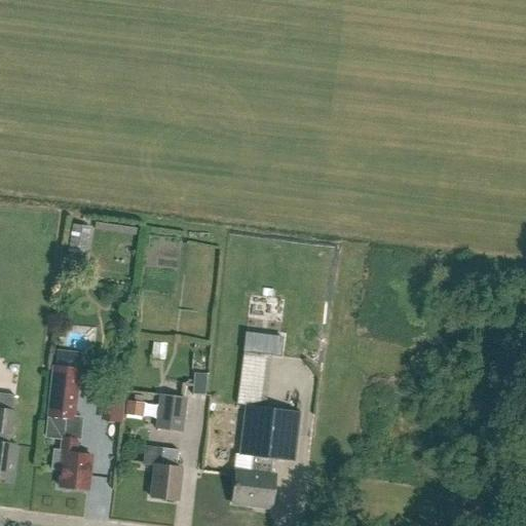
[(246,333),(243,352),(249,353),(270,355),(278,357),(282,338),(246,333)]
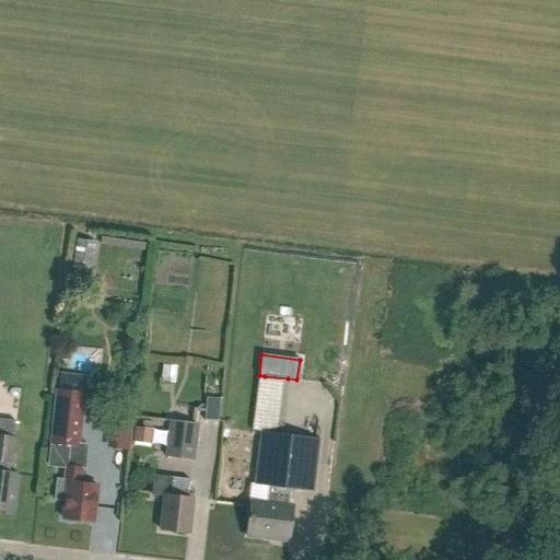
[(253,431),(260,432),(255,485),(268,486),(266,503),(251,501),(246,536),(266,539),(267,536),(289,539),(292,506),(288,506),(290,489),(312,491),(318,439),(281,434),(288,378),(265,376),(259,375),(253,431)]
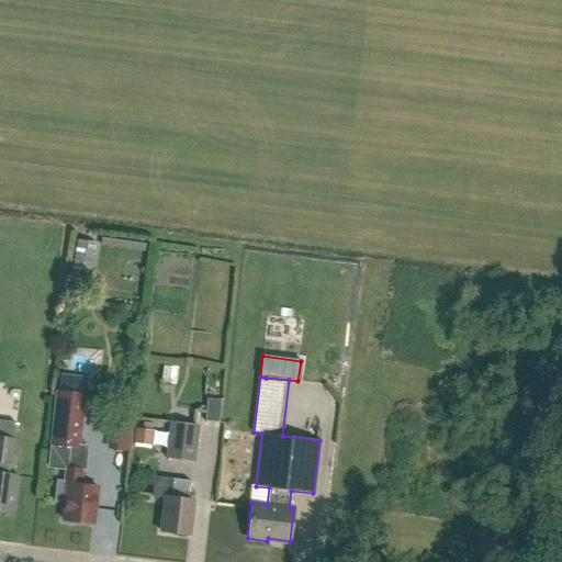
[(55,502),(65,503),(63,520),(94,525),(98,487),(80,485),(82,470),(85,470),(87,446),(80,445),(86,395),(55,391),(48,447),(51,447),(48,465),(65,468),(63,483),(57,482),(55,502)]
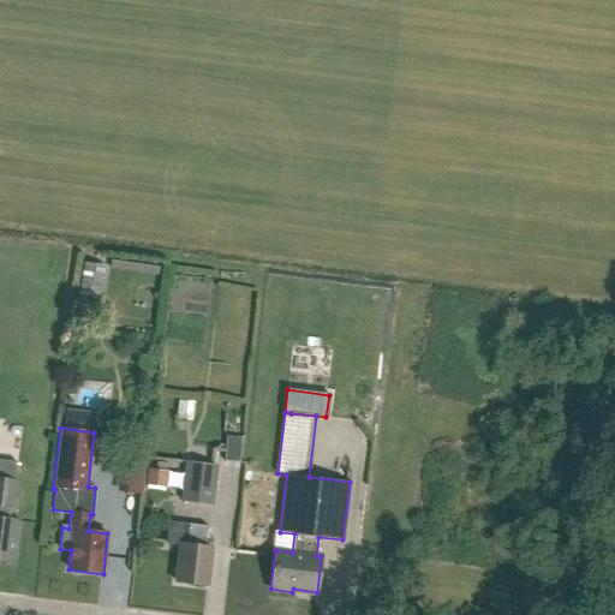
[(243,439),(226,436),(224,461),(239,463),(243,439)]
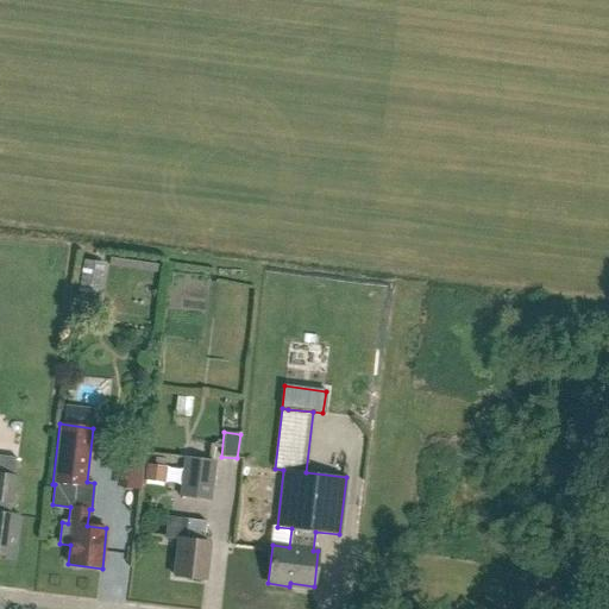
[(181,458),(176,497),(207,501),(212,462),(181,458)]
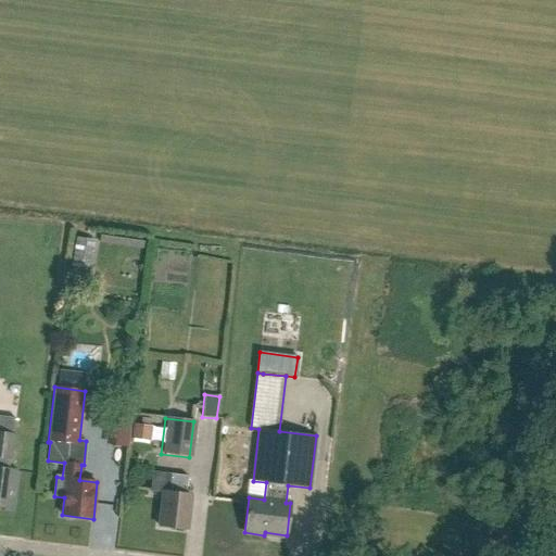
[(134,425),(133,437),(150,439),(151,427),(134,425)]
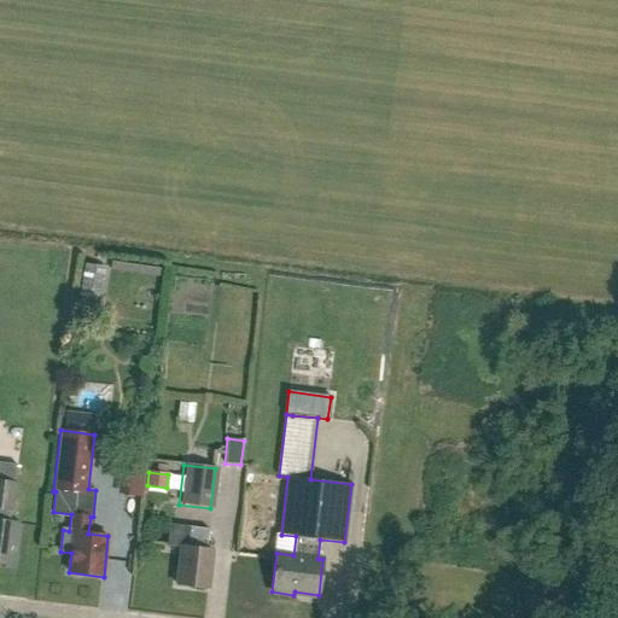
[(18,524),(10,523),(16,484),(15,484),(0,481),(0,564),(7,565),(10,548),(15,548),(18,524)]
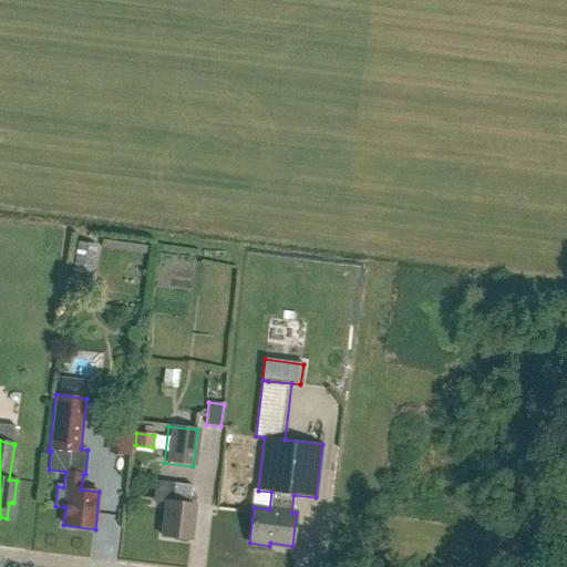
[(188,504),(191,486),(175,484),(173,503),(166,502),(162,537),(191,540),(195,505),(188,504)]
